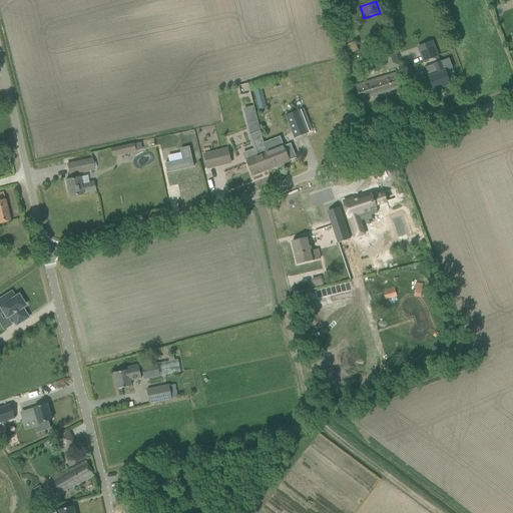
[(346,45),(351,54),(359,50),(354,41),(346,45)]
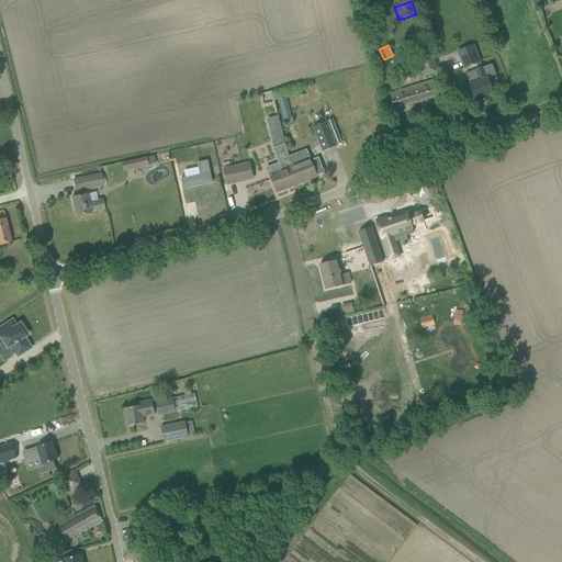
[(457,52),(462,68),(480,63),(473,46),(457,52)]
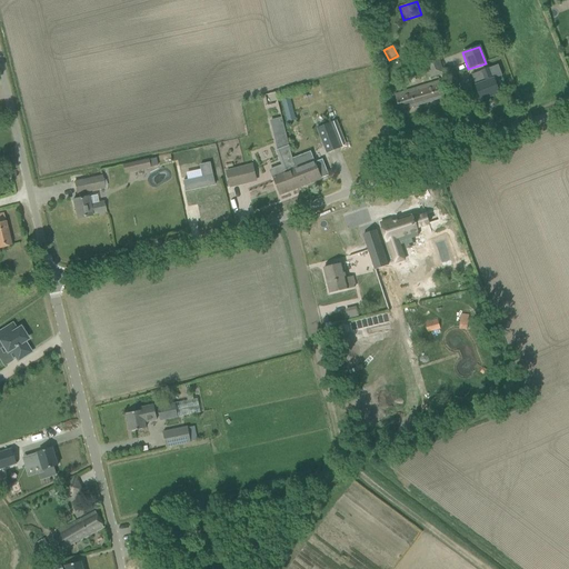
[(420,53),(427,79),(443,75),(436,49),(420,53)]
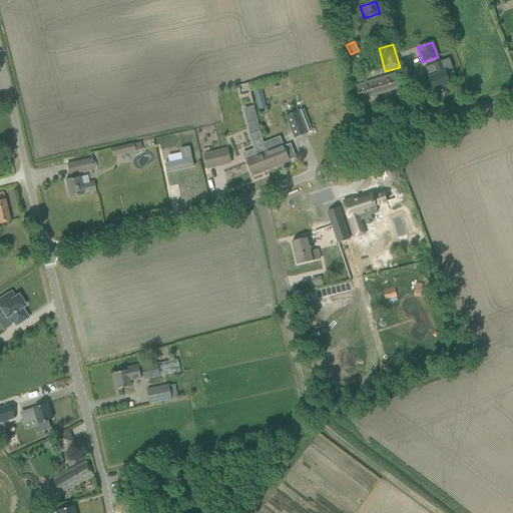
[(426,68),(434,90),(450,84),(442,61),(426,68)]
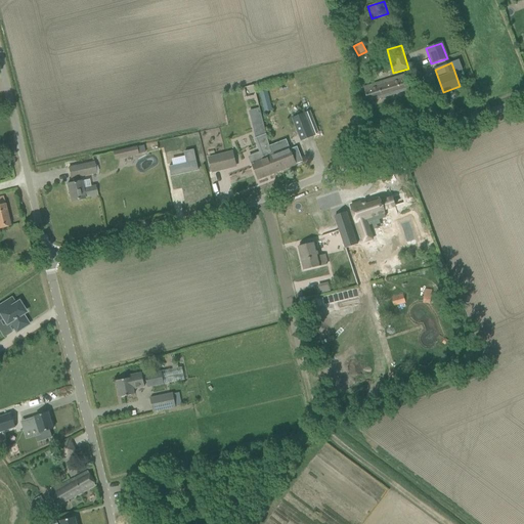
[(363,87),(368,102),(409,90),(405,75),(363,87)]
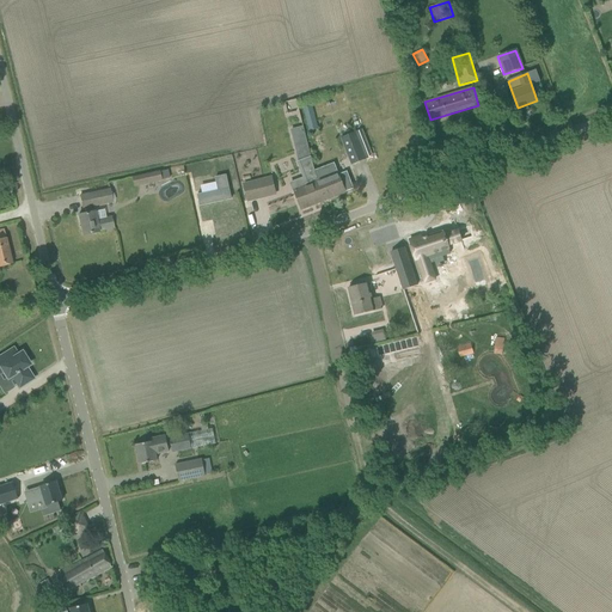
[(312,106),(304,109),(310,133),(318,130),(312,106)]
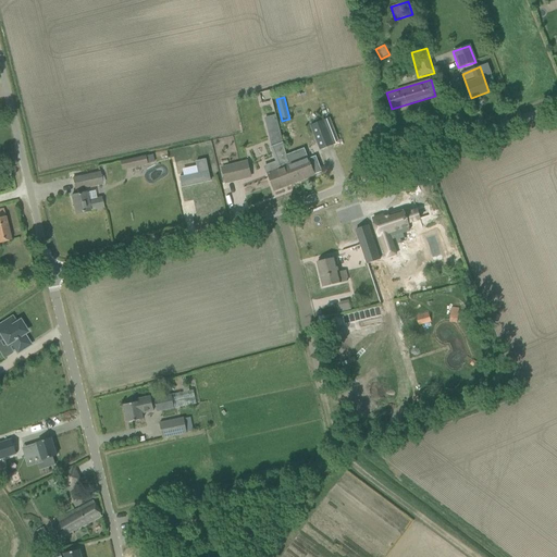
[(311,125),(321,150),(338,144),(329,119),(311,125)]
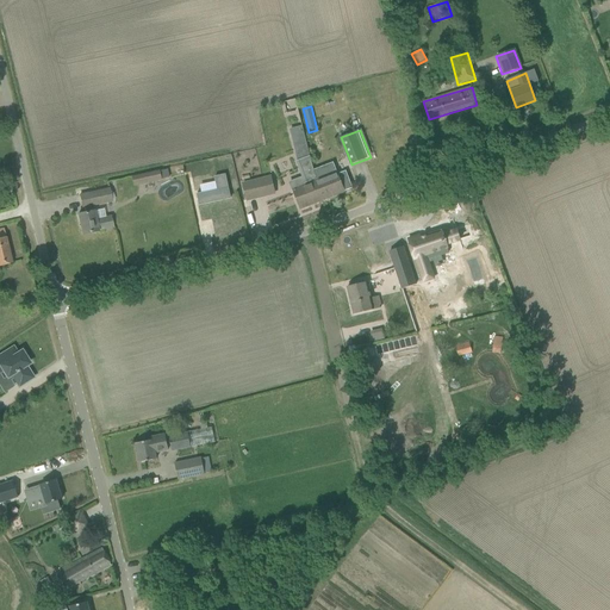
[(303,176),(290,182),(292,188),(300,210),(319,201),(311,181),(317,179),(315,172),(310,156),(298,161),(297,162),(303,176)]
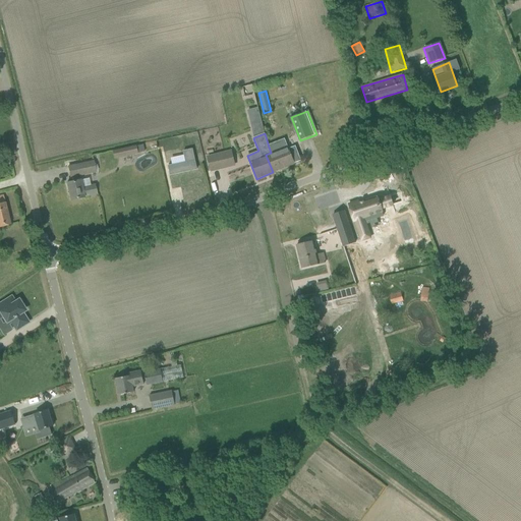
[(266,155),(273,172),(294,164),(301,161),(295,146),(289,149),(285,140),(269,147),(271,153),(266,155)]
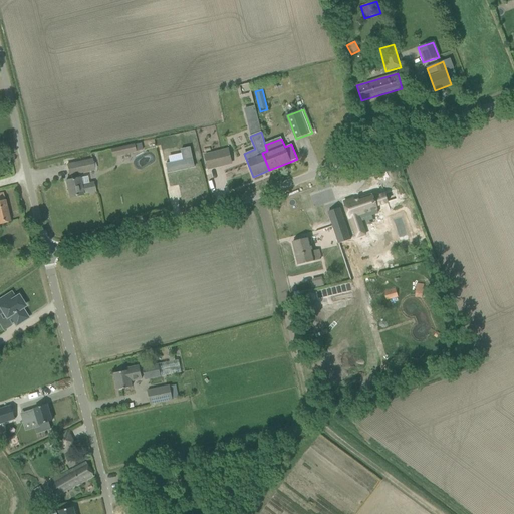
[(111,150),(112,157),(137,153),(135,145),(111,150)]
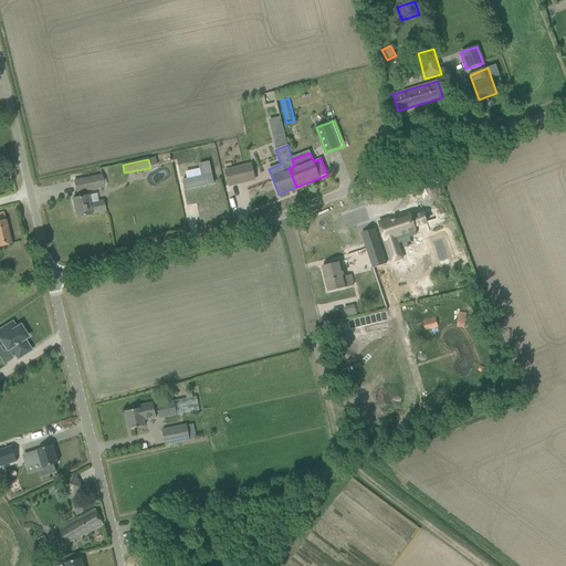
[(199,165),(201,176),(182,180),(185,190),(215,185),(209,161),(199,165)]
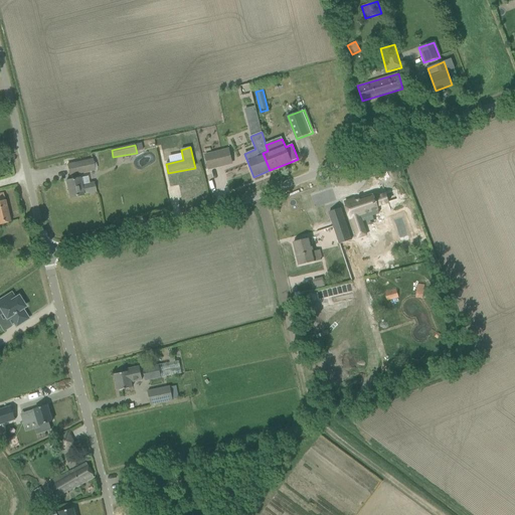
[(205,155),(208,169),(232,164),(228,149),(205,155)]
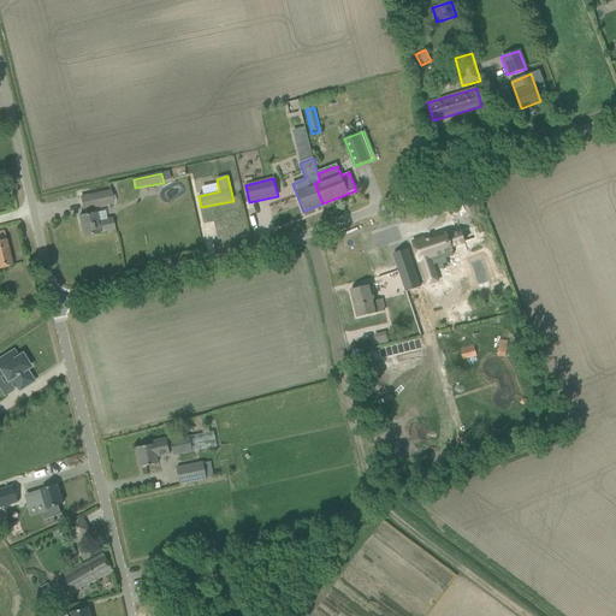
[(81,197),(83,211),(113,203),(111,190),(81,197)]
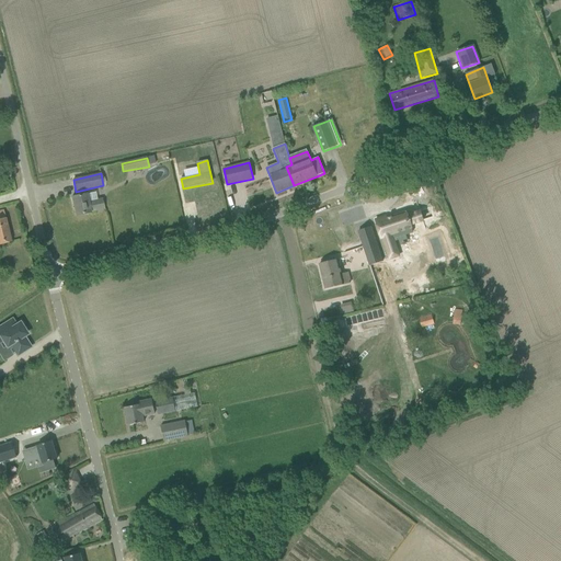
[(88,194),(71,197),(76,216),(91,213),(90,212),(104,209),(103,199),(98,202),(90,203),(88,194)]
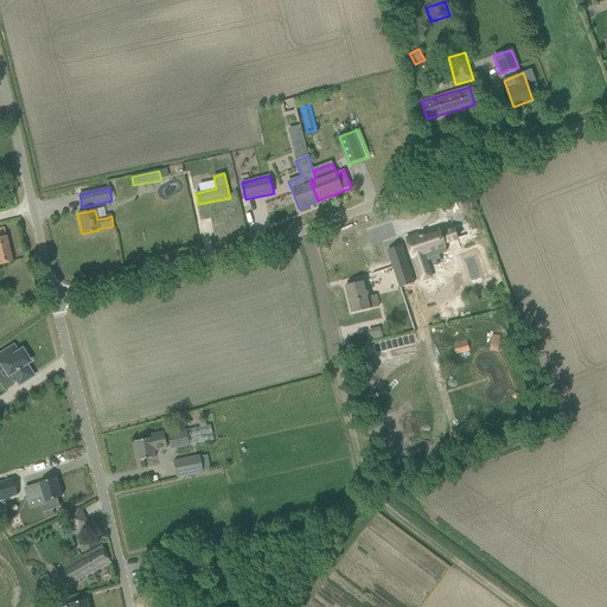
[(0,264),(12,262),(4,229),(0,229),(0,264)]
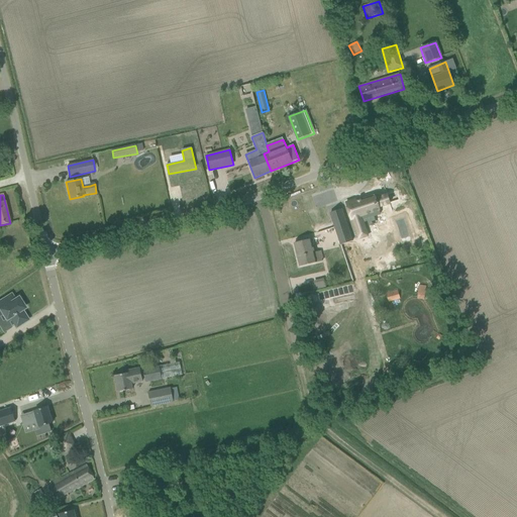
[(341,205),(340,205),(345,222),(346,221),(353,241),(363,238),(356,222),(375,216),(373,210),(384,206),(381,197),(370,201),(369,198),(350,204),(349,202),(341,205)]
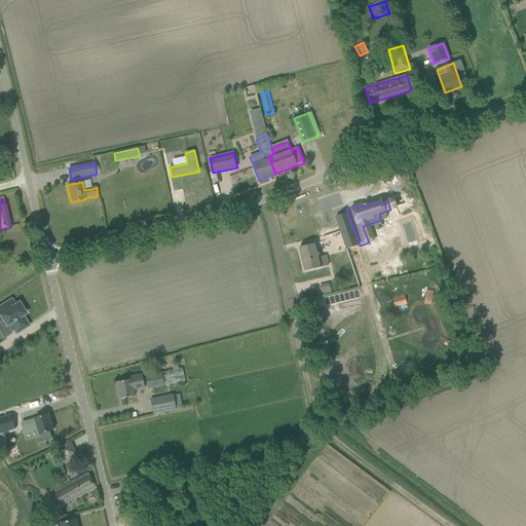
[(421,226),(428,224),(421,201),(409,204),(414,222),(409,223),(415,243),(425,240),(421,226)]
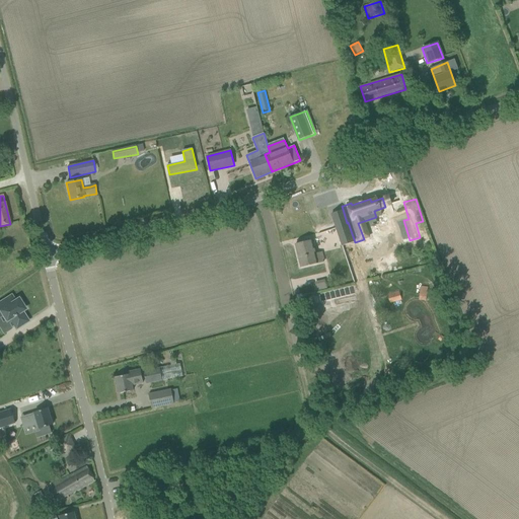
[(328,222),(336,243),(347,240),(340,219),(328,222)]
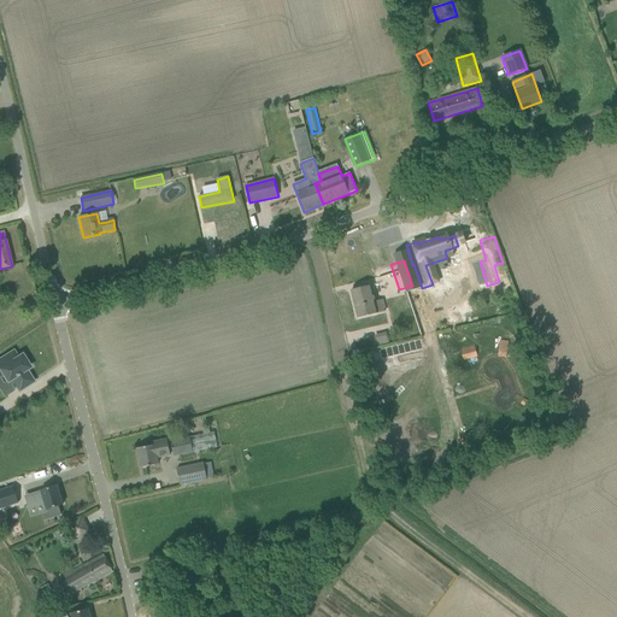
[(424,291),(432,322),(464,315),(457,283),(424,291)]
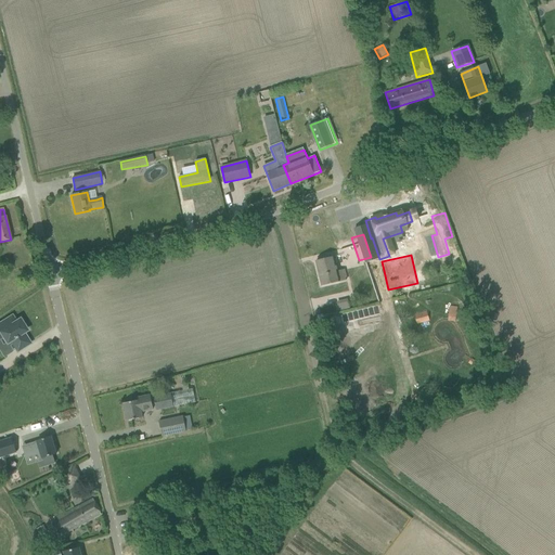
[(315,262),(321,285),(347,280),(345,270),(337,272),(334,258),(315,262)]
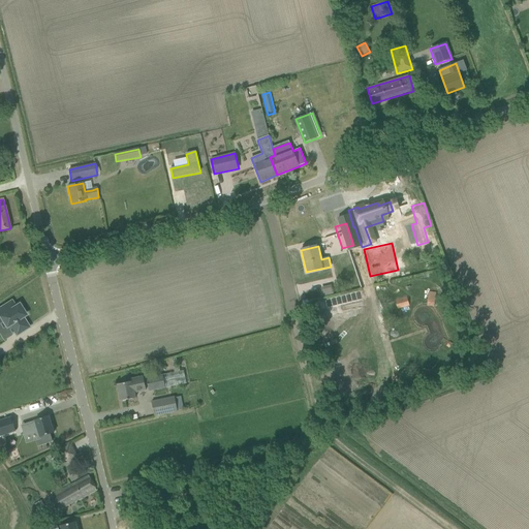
[(427,307),(434,308),(436,293),(429,292),(427,307)]
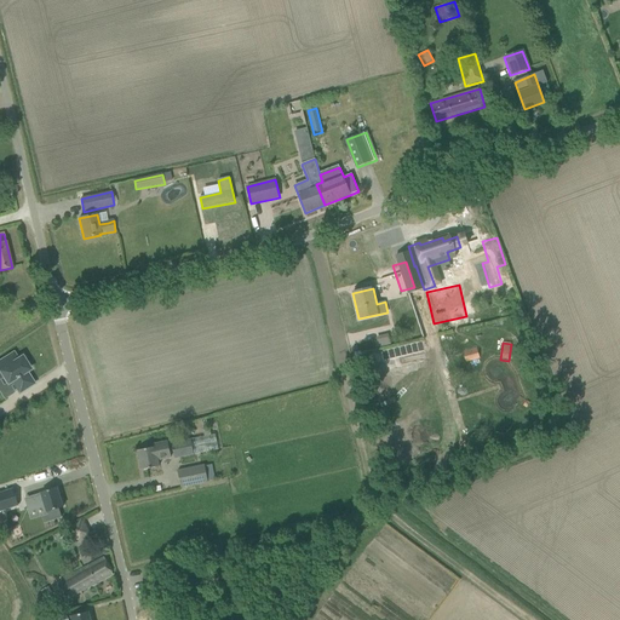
[(463,352),(466,363),(480,359),(477,348),(463,352)]
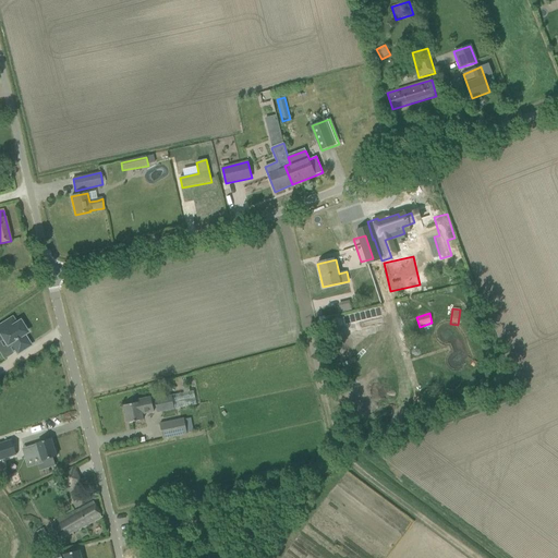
[(12,317),(0,325),(0,340),(3,339),(8,346),(11,343),(17,354),(29,347),(23,336),(26,334),(19,323),(15,325),(12,317)]
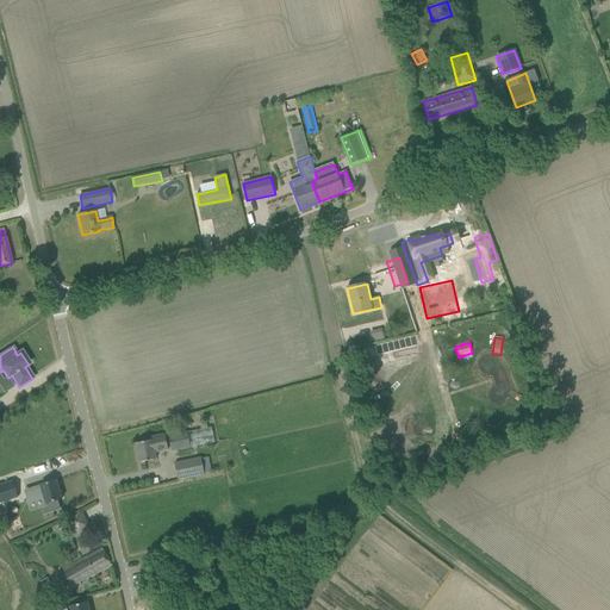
[(169,436),(172,452),(215,443),(212,428),(169,436)]
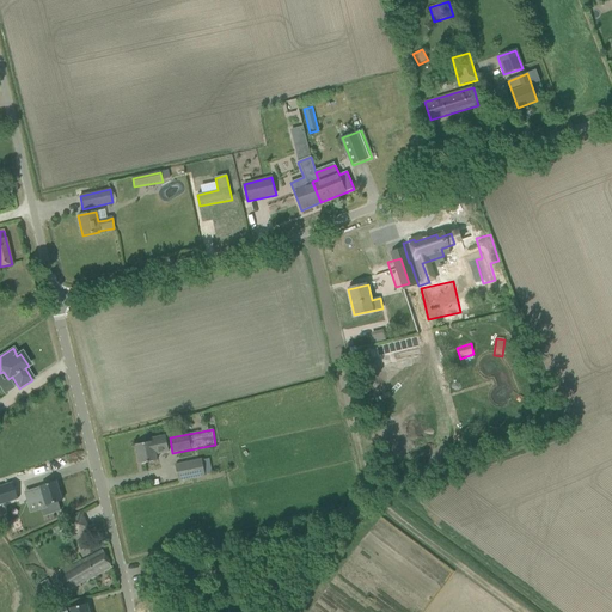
[(136,445),(140,465),(157,461),(155,456),(169,453),(165,435),(152,439),(153,442),(136,445)]
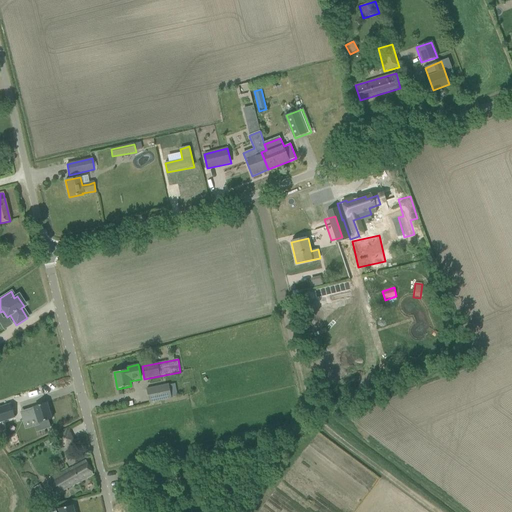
[(378,375),(380,381),(396,375),(394,369),(378,375)]
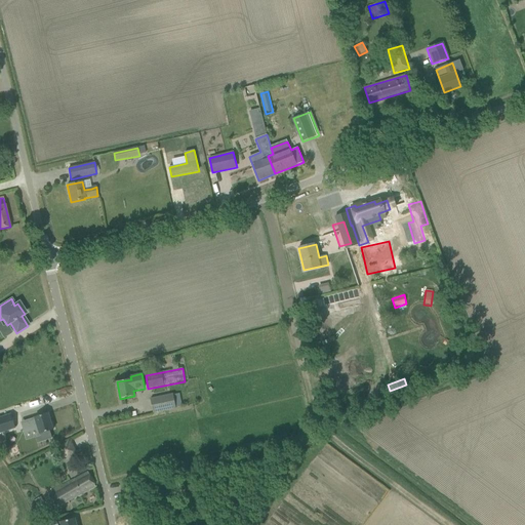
[(151,399),(153,413),(182,407),(178,394),(173,395),(151,399)]
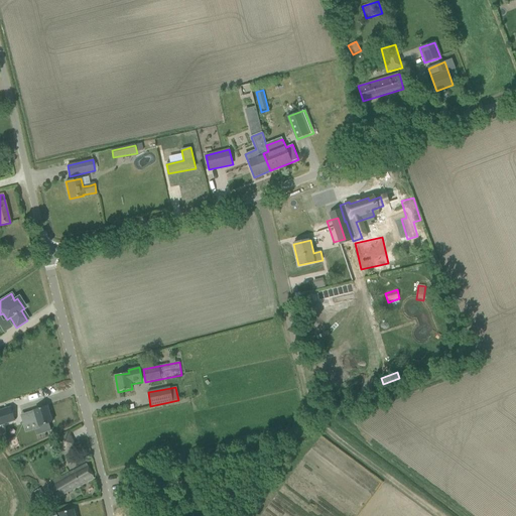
[(34,411),(25,413),(28,423),(36,420),(39,428),(35,429),(35,430),(37,435),(51,431),(48,423),(52,422),(47,406),(34,410),(34,411)]
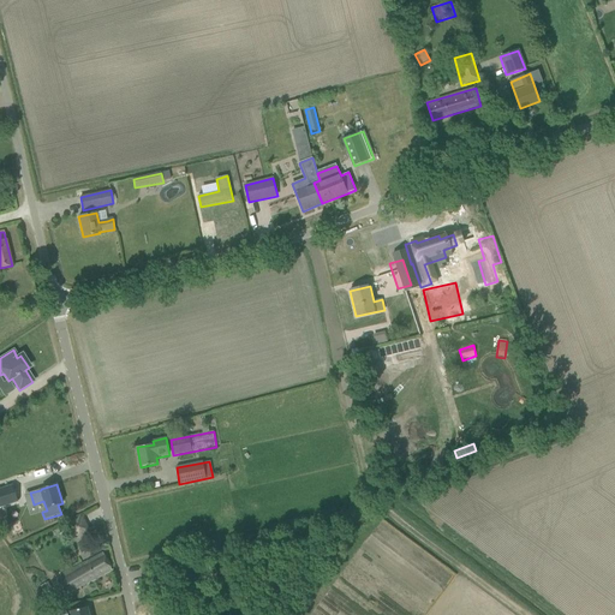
[(13,487),(0,490),(0,506),(18,501),(13,487)]
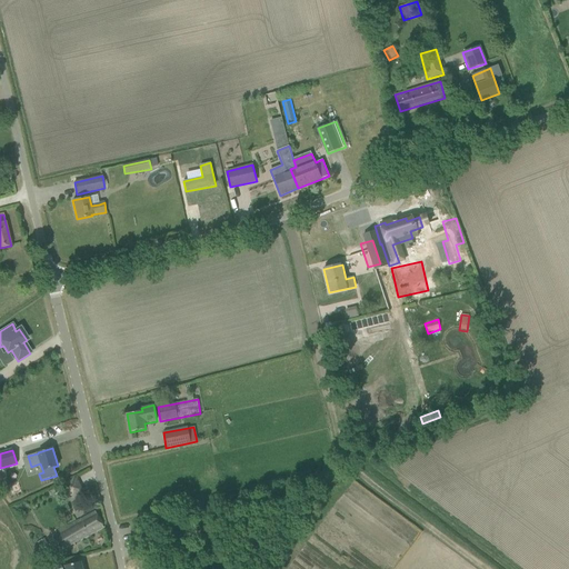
[(68,493),(71,499),(83,492),(80,487),(76,479),(63,486),(68,493)]
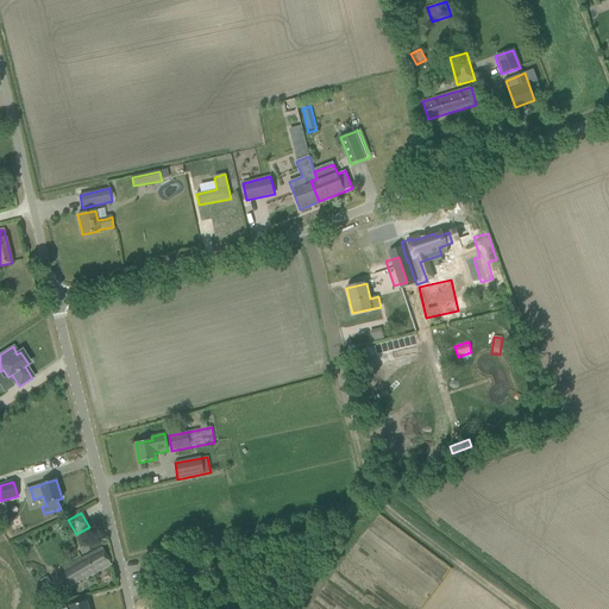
[(55,571),(64,590),(75,585),(74,584),(111,565),(102,547),(86,557),(85,556),(55,571)]
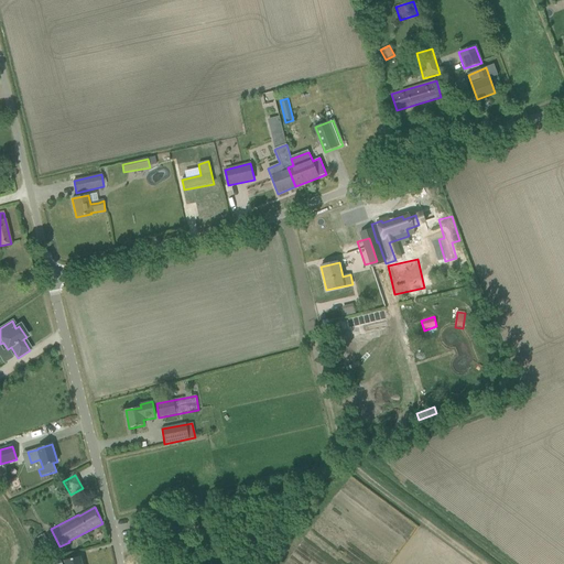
[(36,538),(42,546),(49,542),(44,533),(36,538)]
